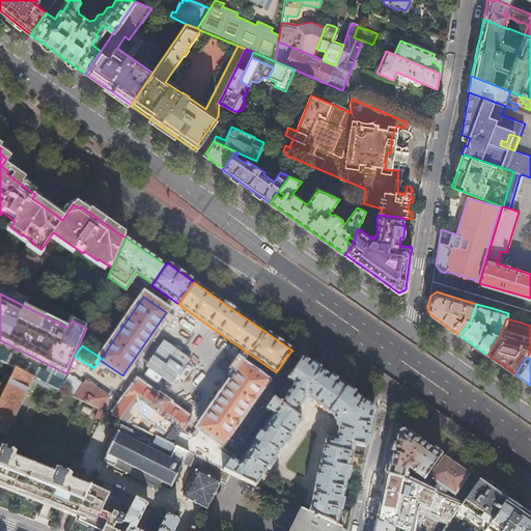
[(225,471),(229,473),(256,486),(268,471),(269,472),(275,464),(273,463),(284,445),(286,447),(291,439),(289,438),(302,420),(295,415),(303,401),(309,401),(332,416),(337,430),(334,441),(325,438),(309,512),(342,529),(345,530),(346,530),(351,512),(340,510),(343,496),(348,470),(359,472),(363,456),(373,414),(371,406),(355,395),(320,370),(303,358),(287,381),(294,385),(280,404),(274,400),(267,411),(275,417),(241,466),(232,460),(225,471)]
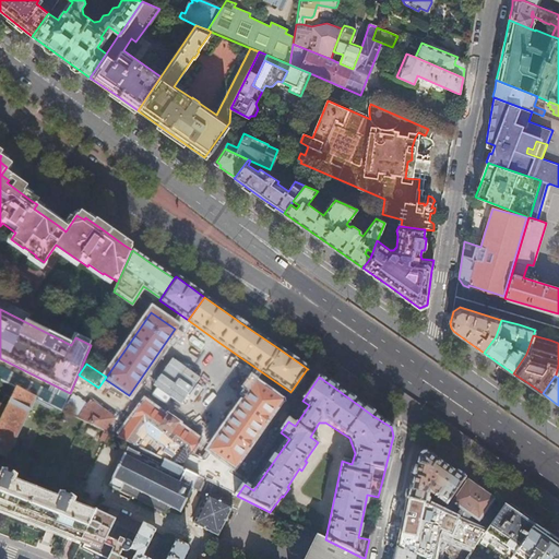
[(36,396),(16,387),(11,399),(0,421),(0,454),(7,459),(36,396)]
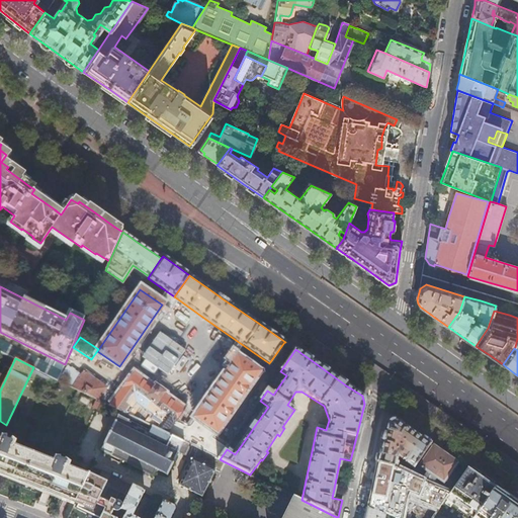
[(196,419),(219,434),(260,372),(239,358),(196,419)]
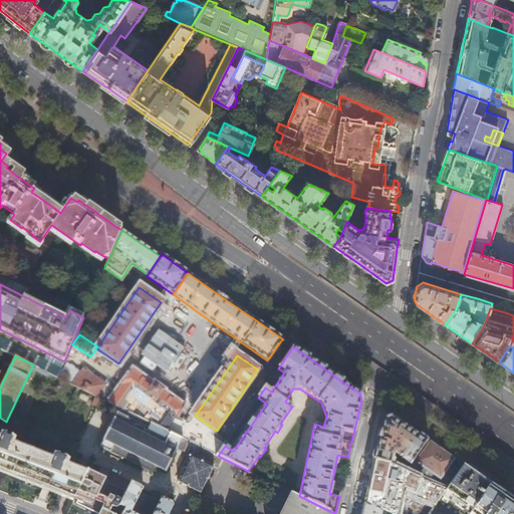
[(60,369),(43,362),(40,368),(57,376),(60,369)]
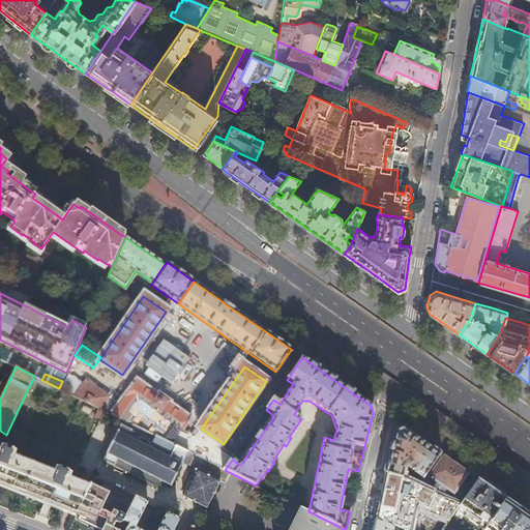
[(101,409),(108,412),(114,402),(85,382),(82,385),(65,374),(62,381),(59,388),(101,409)]
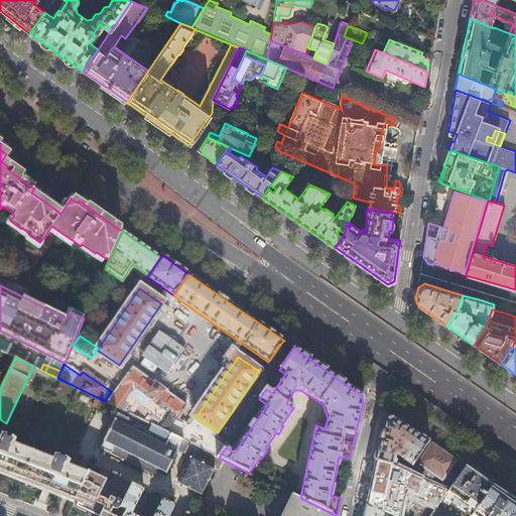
[(0,389),(10,368),(5,365),(0,374),(0,373),(0,389)]
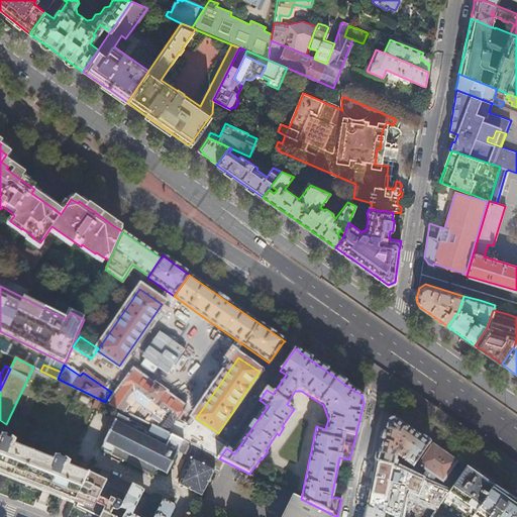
[(110,405),(151,425),(167,432),(183,410),(131,375),(110,405)]
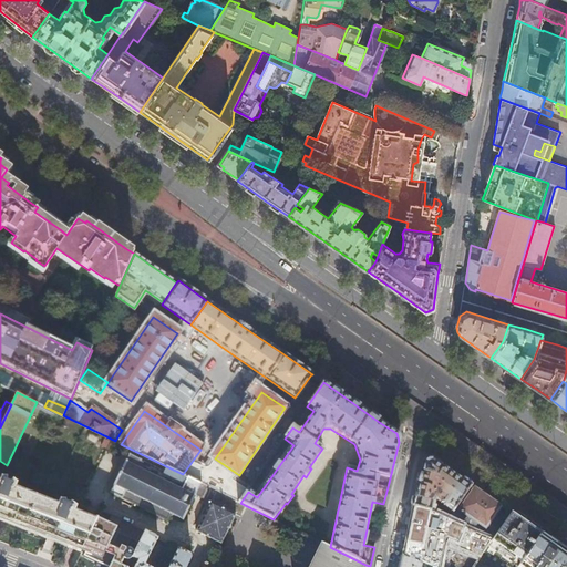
[(194,497),(195,495),(200,483),(183,474),(166,466),(163,472),(127,455),(109,493),(165,522),(164,523),(165,523),(169,515),(183,521),(195,497),(194,497)]
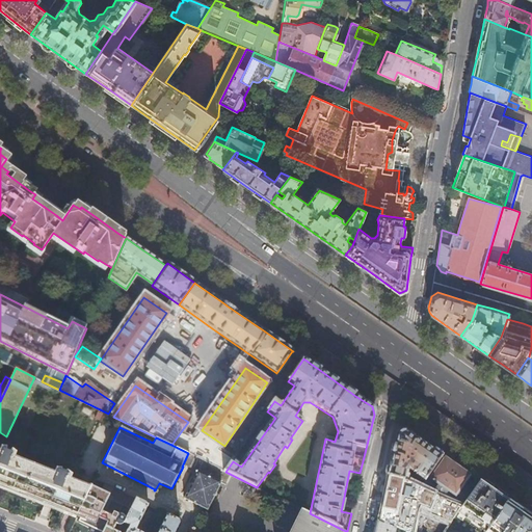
[(392,453),(386,476),(402,480),(406,482),(407,476),(408,475),(407,474),(406,474),(407,472),(408,470),(417,476),(415,478),(417,480),(419,478),(423,481),(426,476),(442,455),(421,442),(405,430),(396,433),(392,453)]
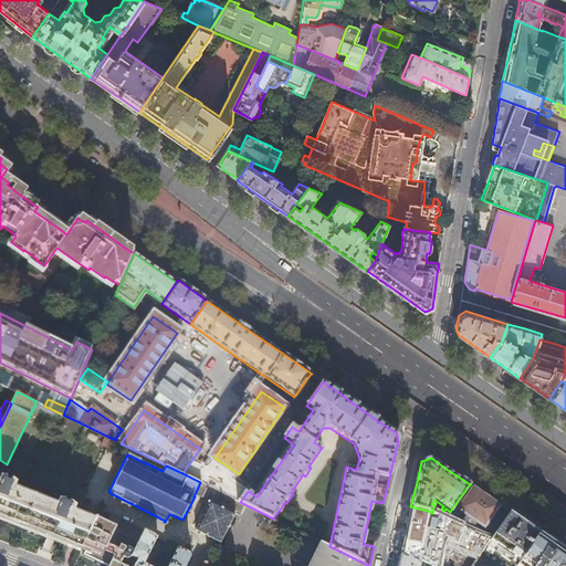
[(0,516),(51,537),(67,543),(66,546),(81,552),(83,547),(96,517),(94,516),(93,520),(73,511),(75,507),(70,502),(64,500),(58,500),(55,504),(13,489),(14,483),(10,480),(4,477),(0,477),(0,516)]
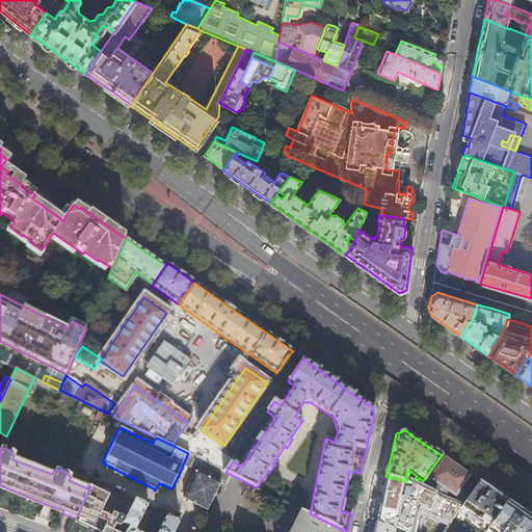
[(188,453),(183,464),(197,472),(184,499),(195,505),(207,510),(220,483),(224,485),(230,474),(225,472),(213,466),(202,460),(188,453)]
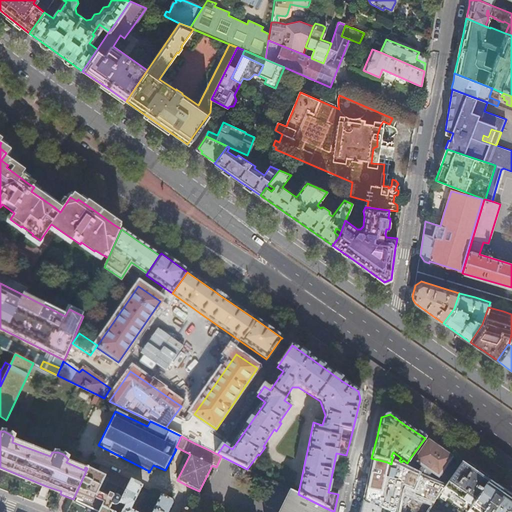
[(197,437),(194,443),(205,448),(208,442),(197,437)]
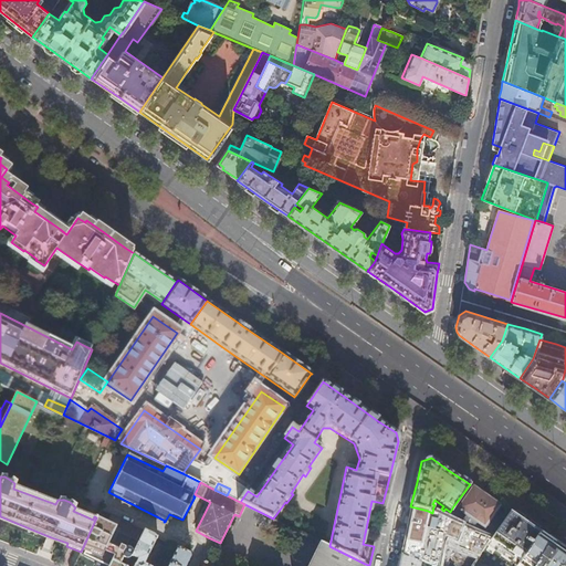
[(453,506),(450,512),(444,519),(454,524),(492,537),(498,530),(488,523),(500,505),(488,496),(484,494),(473,488),(458,510),(453,506)]
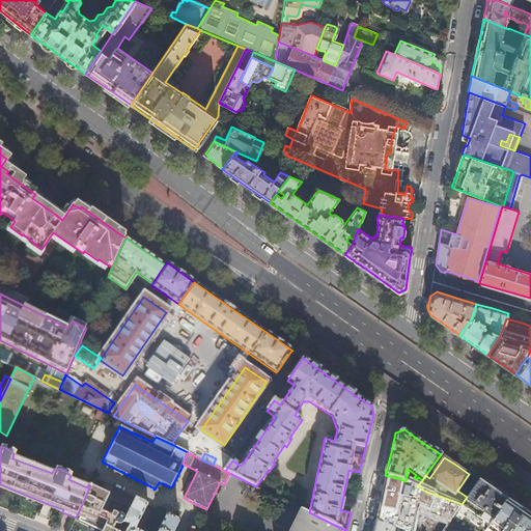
[(401,479),(385,475),(383,483),(380,497),(375,521),(399,530),(401,530),(430,530),(398,518),(402,511),(406,503),(403,503),(406,496),(449,513),(442,524),(446,526),(456,511),(462,504),(426,492),(417,486),(406,481),(401,479)]
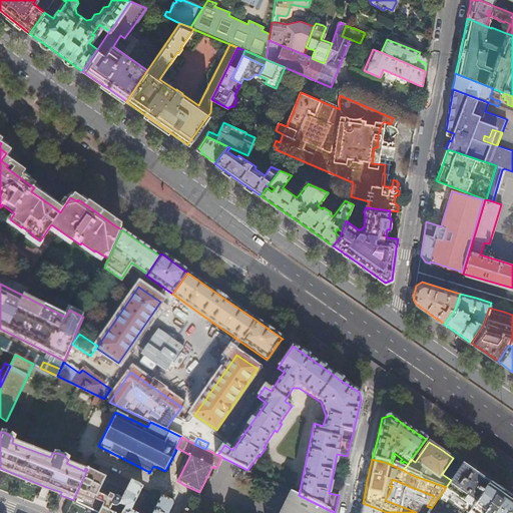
[(462,464),(451,480),(446,487),(441,494),(469,512),(489,483),(479,476),(462,464)]
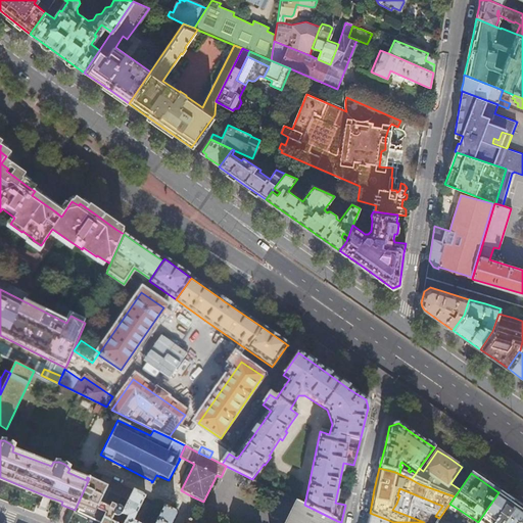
[(101,481),(100,483),(89,478),(77,506),(86,511),(110,522),(116,522),(121,516),(124,508),(115,504),(121,493),(109,487),(110,485),(101,481)]
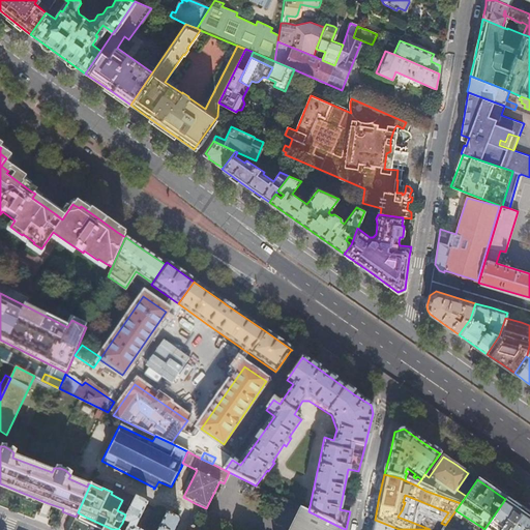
[(125,514),(122,523),(127,525),(124,529),(137,529),(134,528),(137,521),(139,522),(141,519),(139,517),(145,504),(134,498),(125,514)]
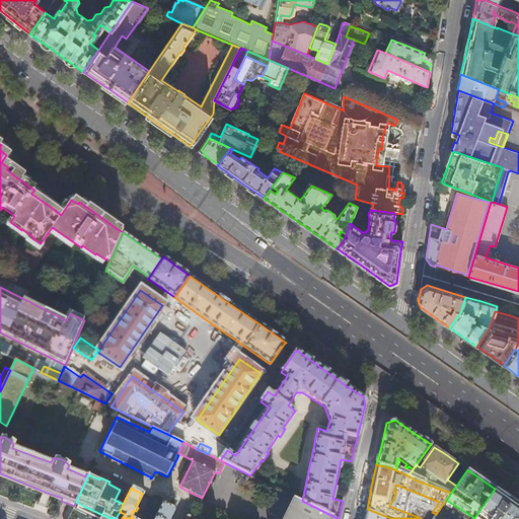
[(281,493),(271,488),(268,493),(279,498),(281,493)]
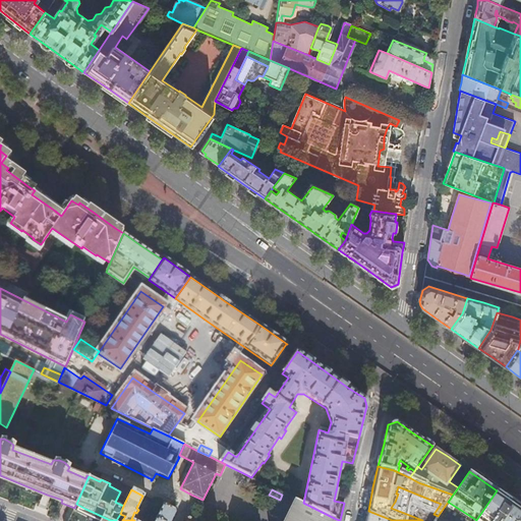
[(520,508),(516,505),(497,490),(476,520),(475,520),(516,520),(520,514),(520,508)]
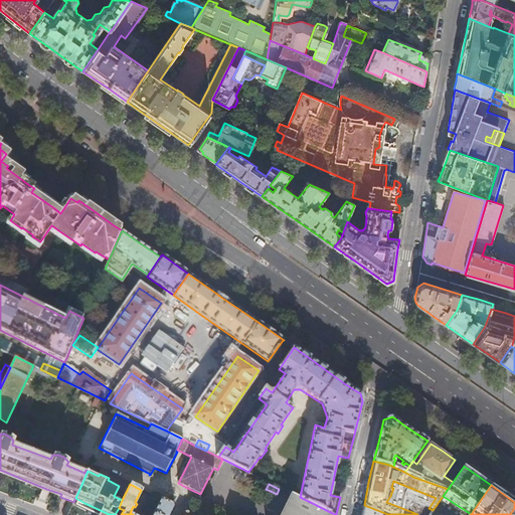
[(331,514),(332,513),(300,497),(291,493),(280,514),(331,514)]
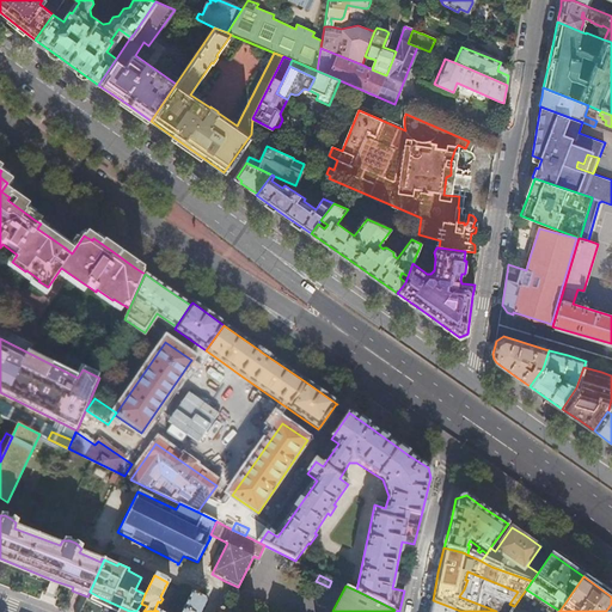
[(200,611),(204,604),(203,600),(190,593),(179,611),(200,611)]
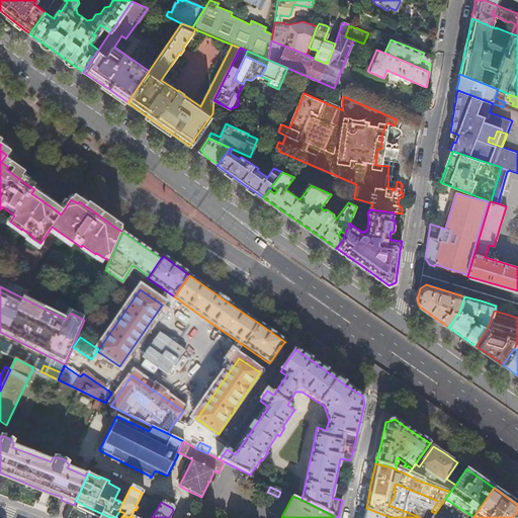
[(389,517),(390,517),(366,508),(363,517),(389,517)]
